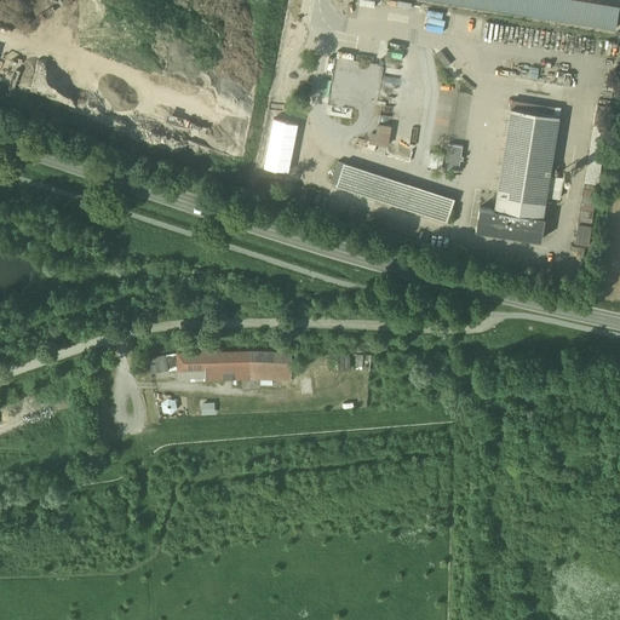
[(424,28),(440,30),(442,11),(426,9),(424,28)]
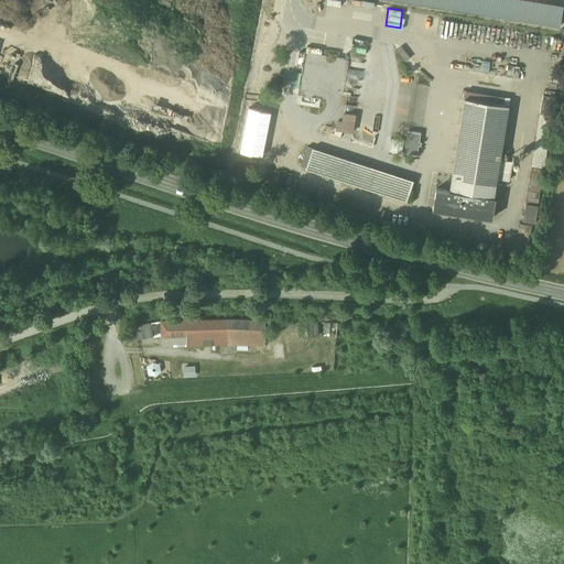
[(312,57),(323,57),(324,46),(306,46),(306,52),(299,52),(299,60),(305,60),(305,53),(313,53),(312,57)]
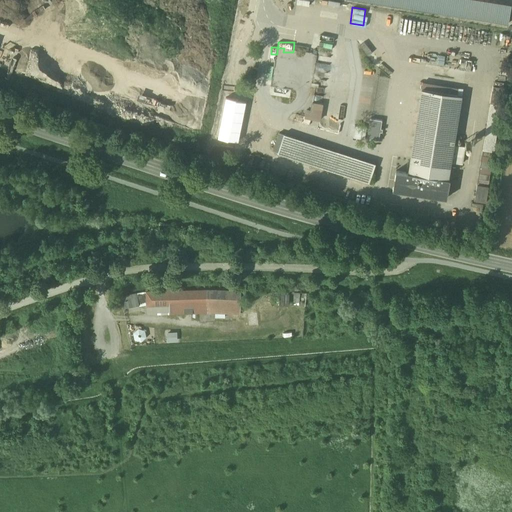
[(461,59),(460,69),(471,71),(472,61),(461,59)]
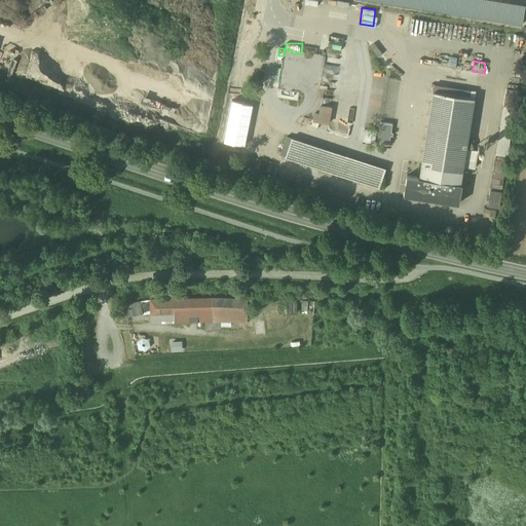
[(472,90),(435,84),(434,91),(471,98),(472,90)]
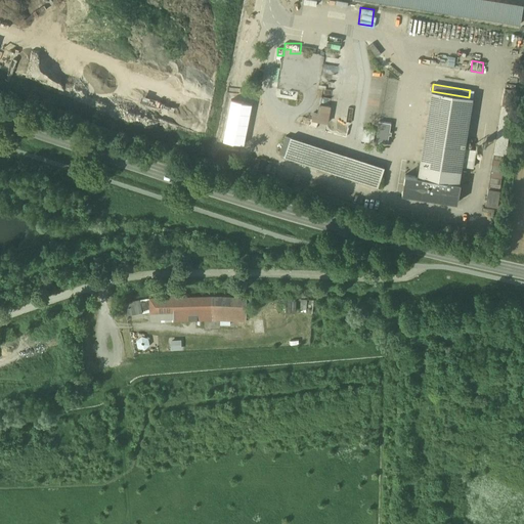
[(469,97),(432,91),(430,105),(418,177),(459,184),(462,168),(462,166),(465,148),(473,97),(469,97)]
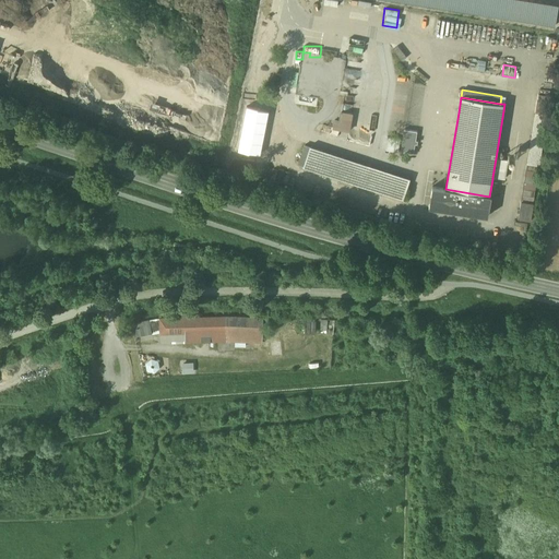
[(339,120),(334,119),(332,129),(349,132),(353,114),(342,111),(341,111),(339,120)]
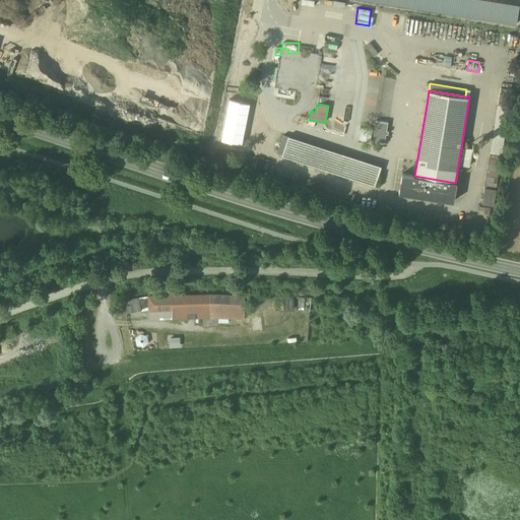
[(497,109),(484,188),(496,190),(508,111),(497,109)]
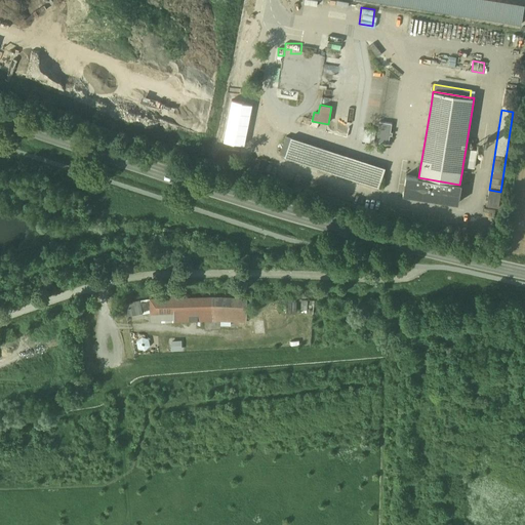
[(392,124),(379,122),(376,142),(389,144),(392,124)]
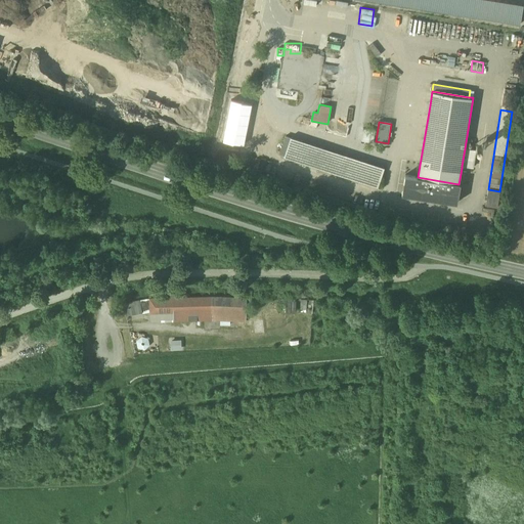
[(364,128),(361,138),(372,140),(375,131),(364,128)]
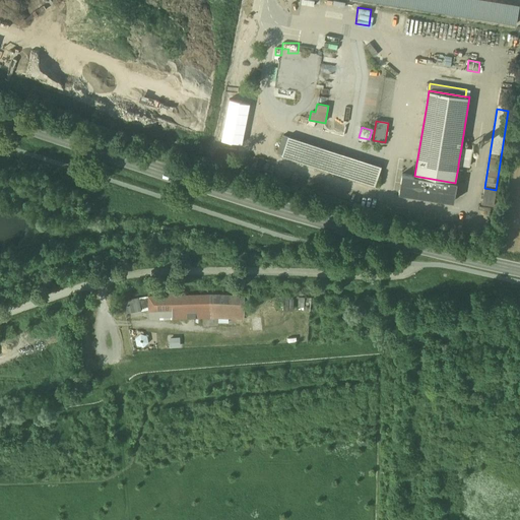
[(381,167),(289,135),(282,156),(375,186),(381,167)]
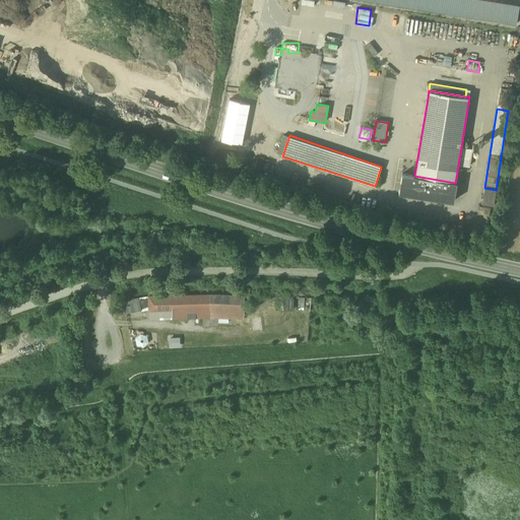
[(472,149),(461,147),(458,165),(469,166),(472,149)]
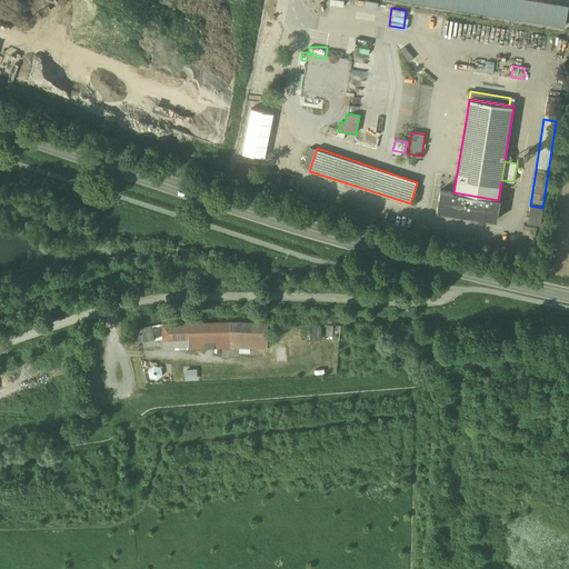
[(453,192),(440,190),(437,211),(497,221),(500,200),(498,200),(453,192)]
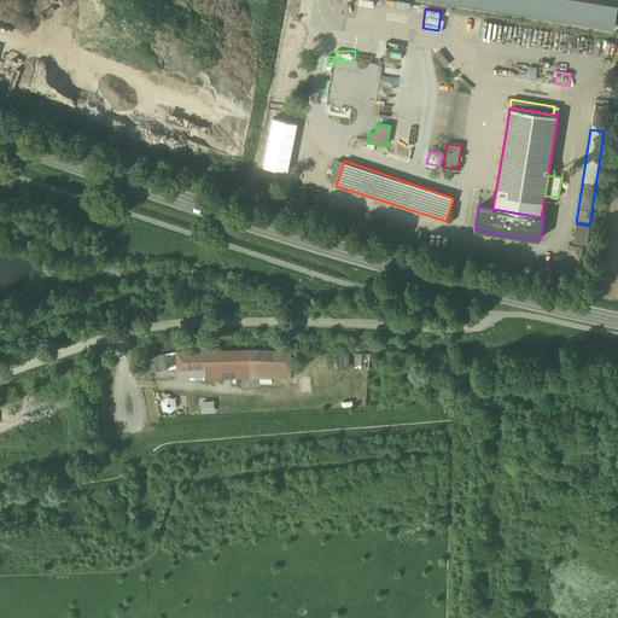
[(589,226),(576,223),(573,243),(587,245),(589,226)]
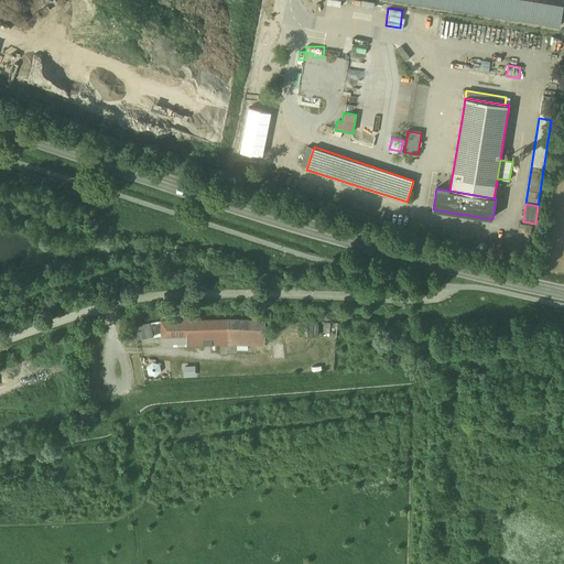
[(229,321),(162,324),(162,349),(229,346),(264,348),(266,322),(229,321)]
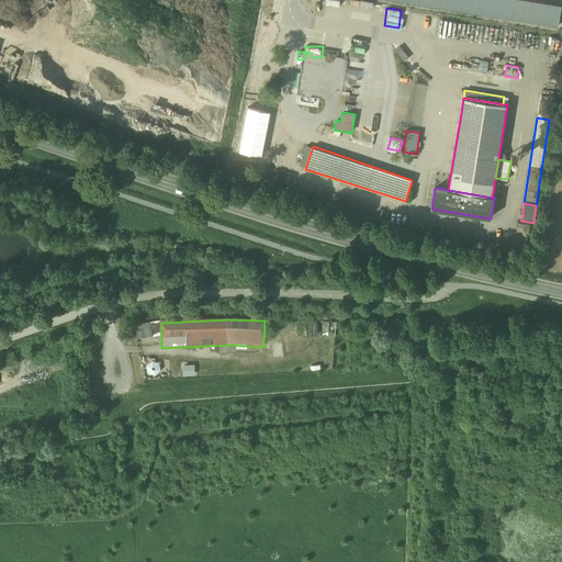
[(307,322),(306,334),(316,335),(316,322),(307,322)]
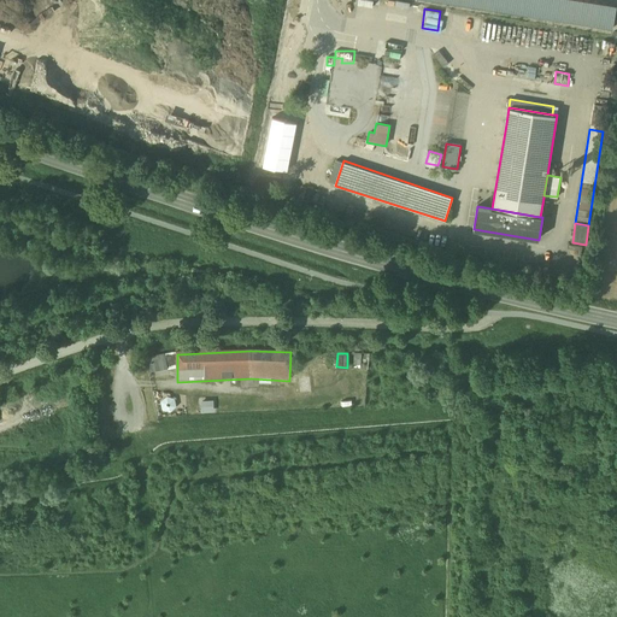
[(164,356),(146,359),(150,372),(168,368),(164,356)]
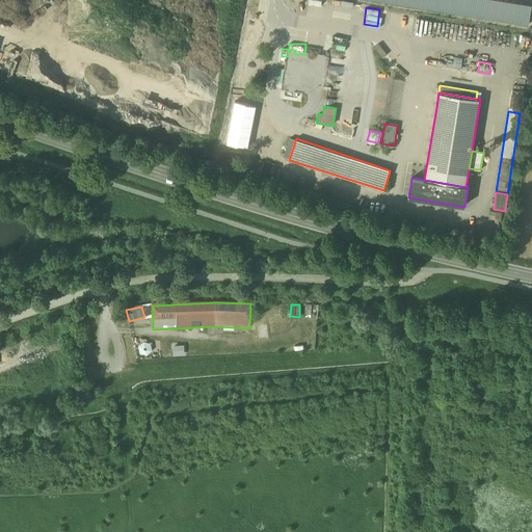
[(140,342),(138,353),(149,355),(152,344),(140,342)]
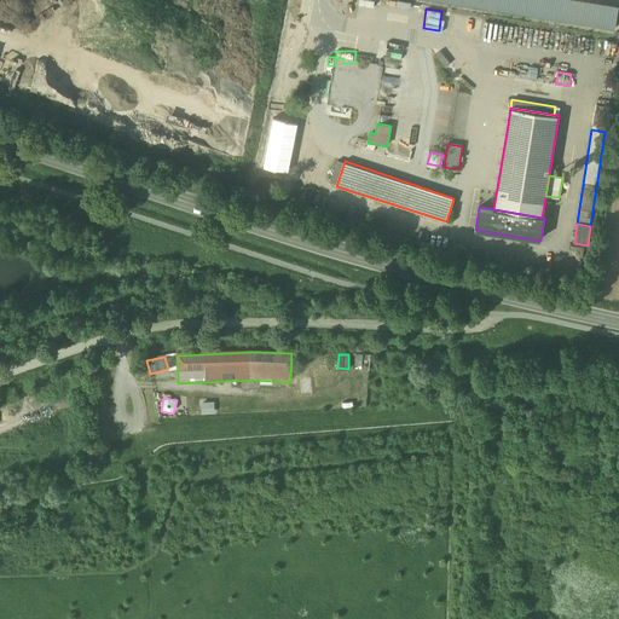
[(201,403),(202,415),(214,415),(213,401),(201,403)]
